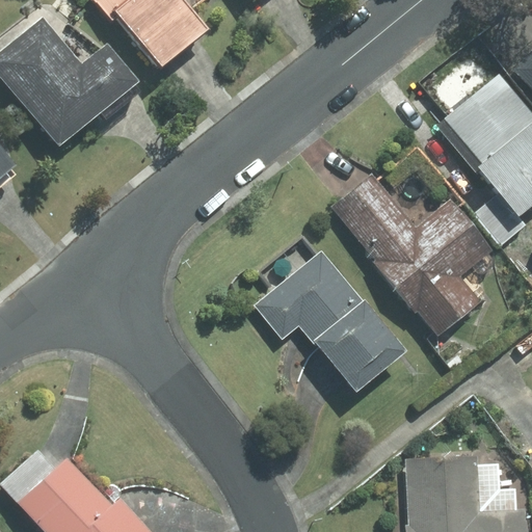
[(92,0),(94,0),(111,22),(120,16),(162,68),(209,29),(184,0),(92,0)]
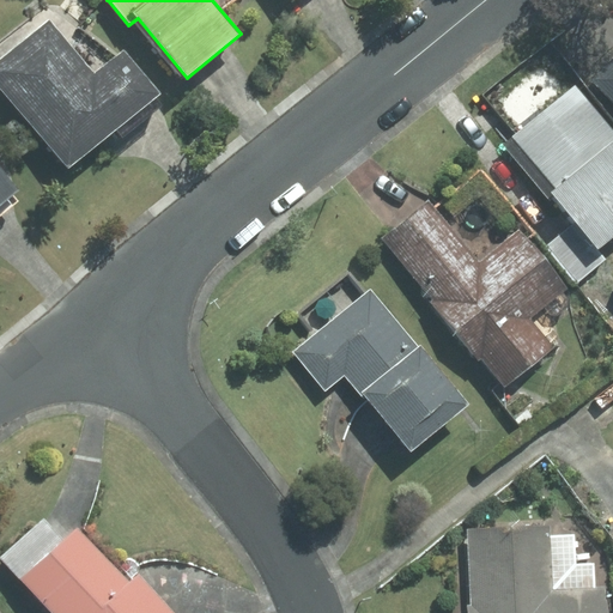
[(48,20),(0,59),(0,87),(67,169),(159,93),(122,50),(93,74),(48,20)]
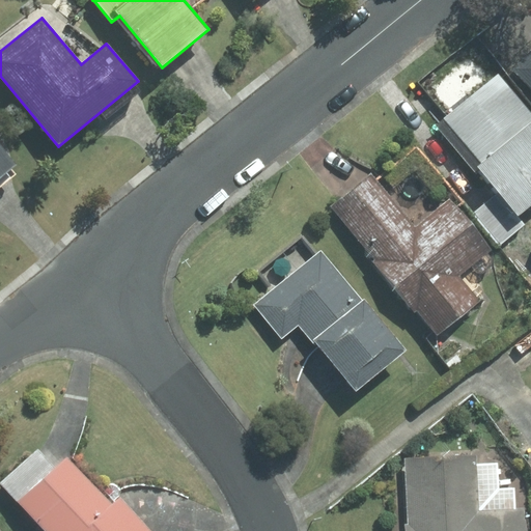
[(530,53),(511,68),(530,89),(530,53)]
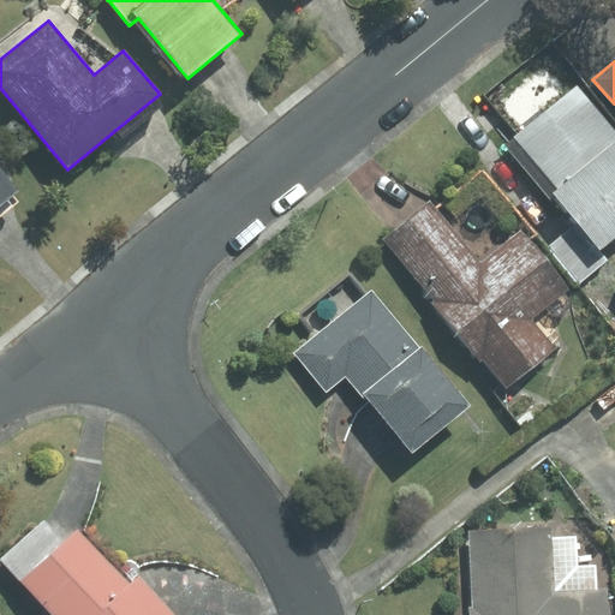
[(614,131),(577,87),(505,147),(550,202),(555,198),(575,224),(547,248),(578,286),(583,281),(593,294),(614,275),(614,274),(605,262),(608,261),(599,250),(614,237),(614,131)]
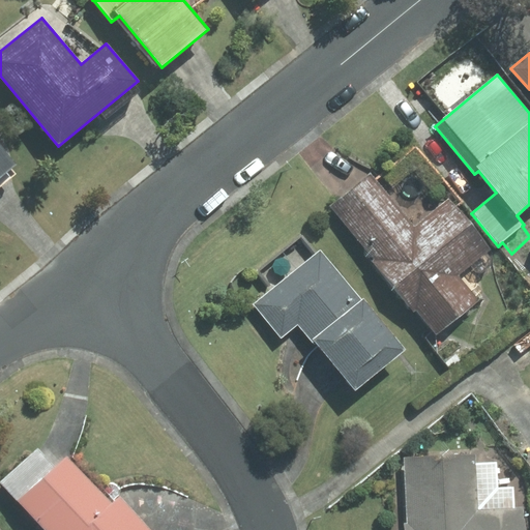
[(0,176),(16,164),(0,145),(0,176)]
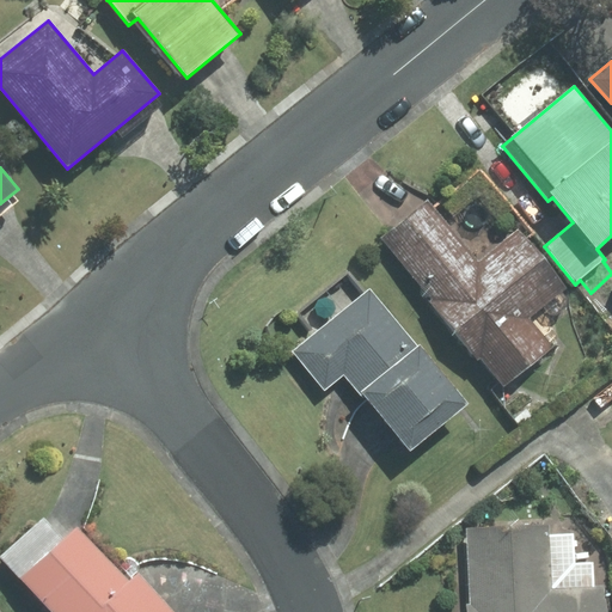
[(427,201),(381,239),(505,386),(552,347),(528,318),(567,287),(518,230),(478,263),(427,201)]
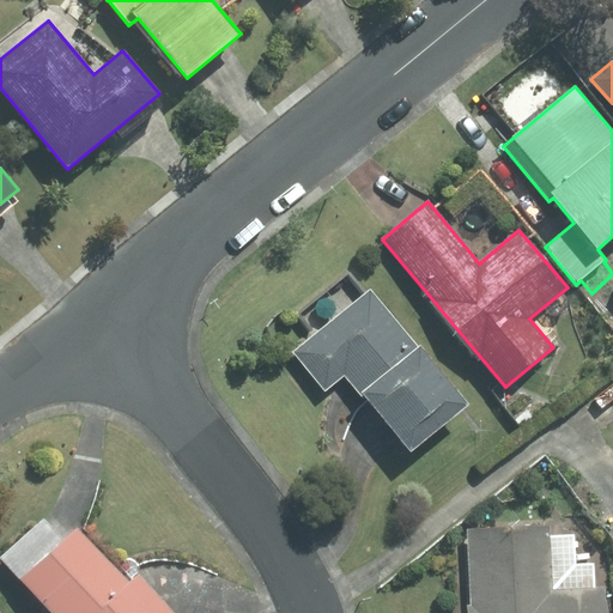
[(370,289),(292,353),(325,392),(344,376),(363,399),(365,398),(410,453),(468,404),(419,345),(418,347),(370,289)]
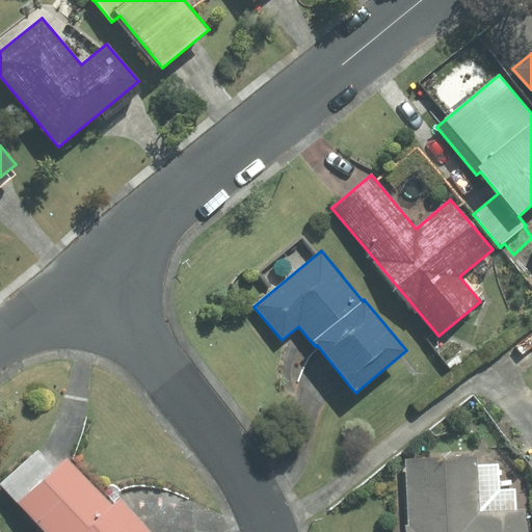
[(37,450),(0,484),(45,531),(150,531),(120,499),(111,506),(68,458),(55,470),(37,450)]
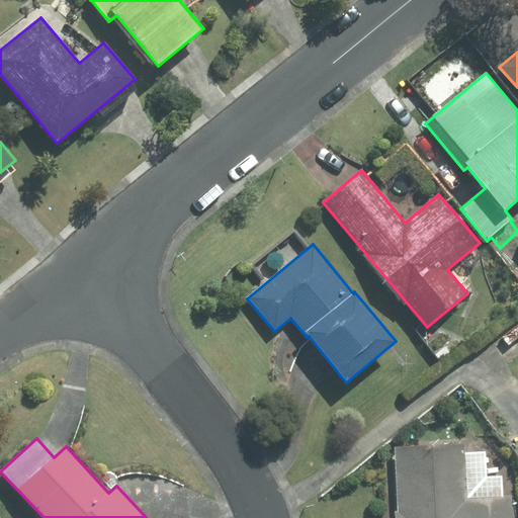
[(464,444),(395,446),(397,511),(396,511),(395,517),(513,517),(513,496),(502,496),(502,476),(487,477),(486,451),(465,452),(464,444)]
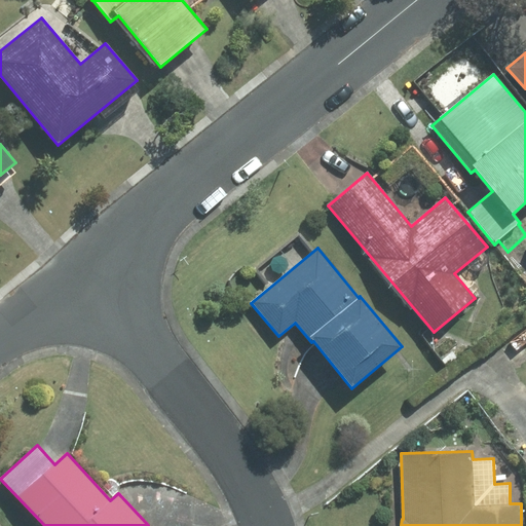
All buildings are outlined.
